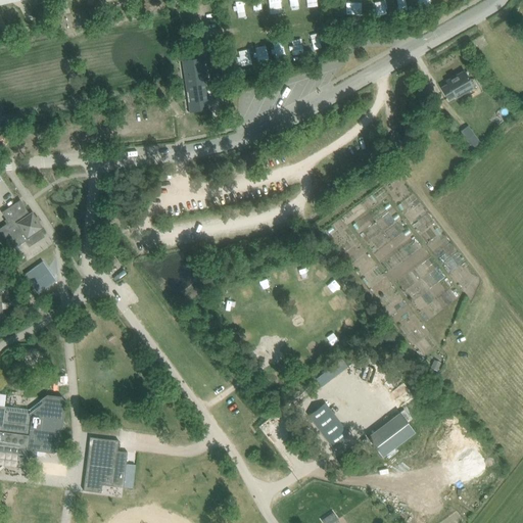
[(253,0),(243,0),(244,14),(254,14),(253,0)]
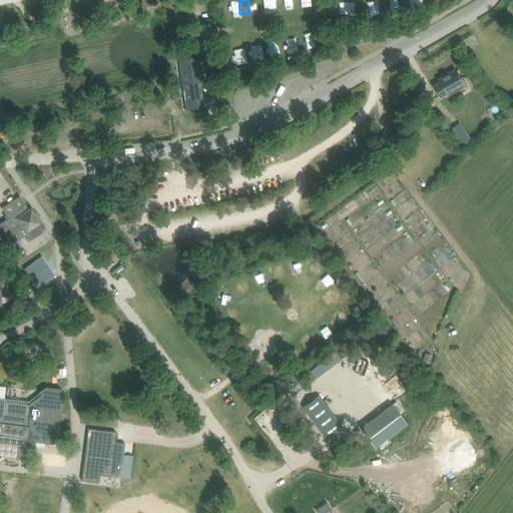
[(267,0),(255,0),(257,12),(267,11),(267,0)]
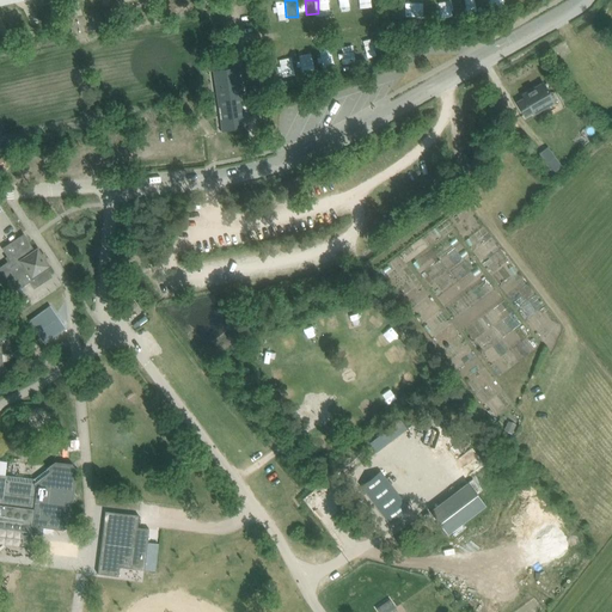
[(325,0),(326,14),(337,14),(336,0),(325,0)]
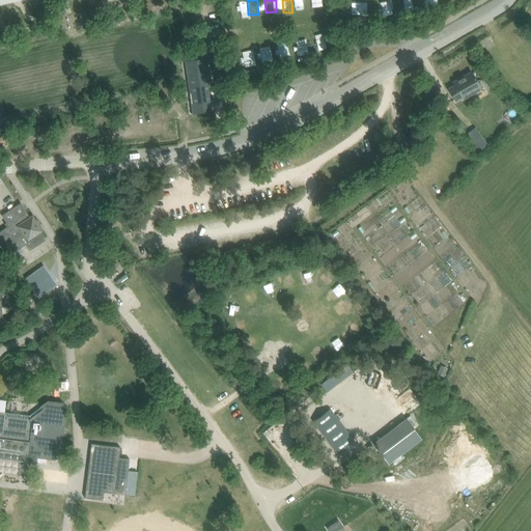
[(379,0),(371,2),(373,8),(383,6),(381,0),(379,0)]
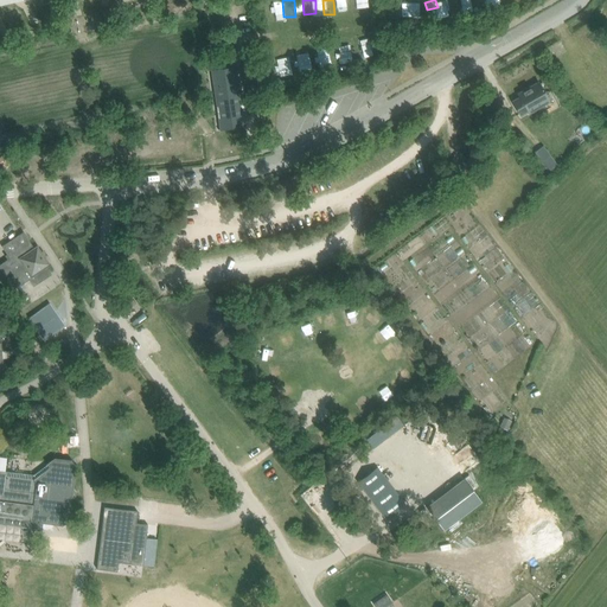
[(393,14),(409,13),(408,2),(391,4),(393,14)]
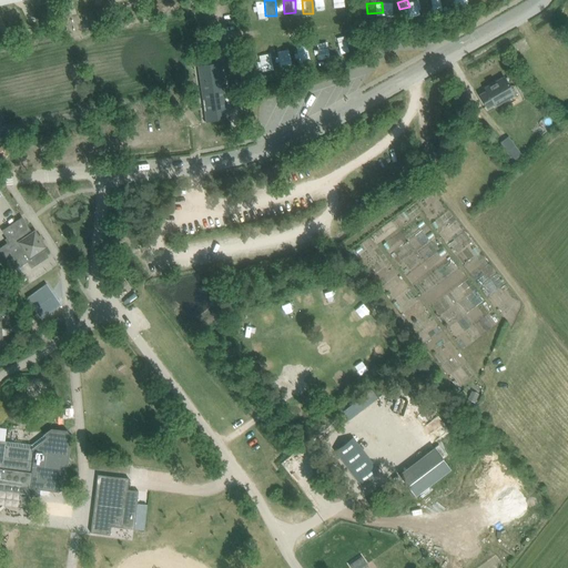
[(29,7),(21,11),(27,21),(34,17),(29,7)]
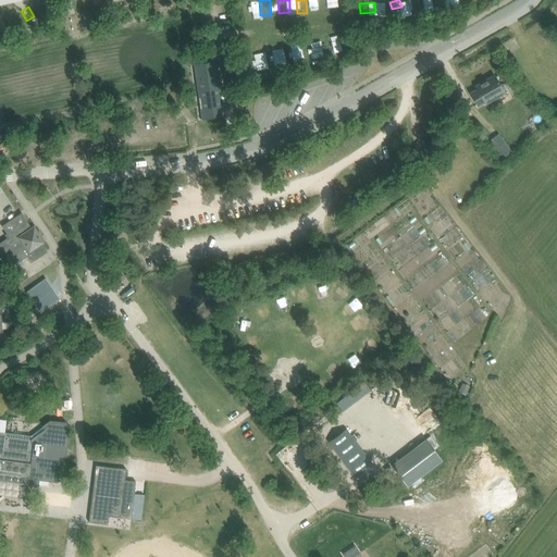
[(170,29),(182,28),(181,16),(168,17),(170,29)]
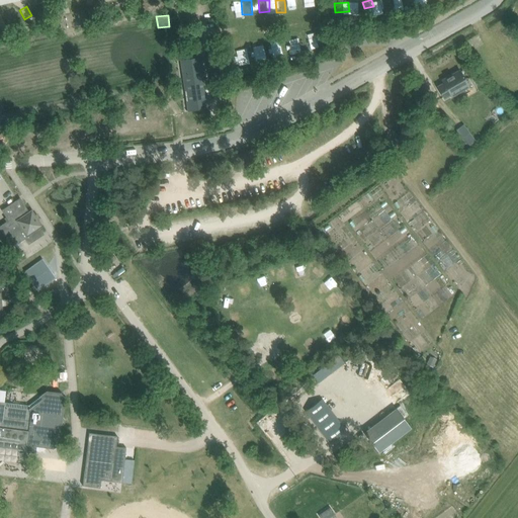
[(139,19),(143,30),(152,27),(148,16),(139,19)]
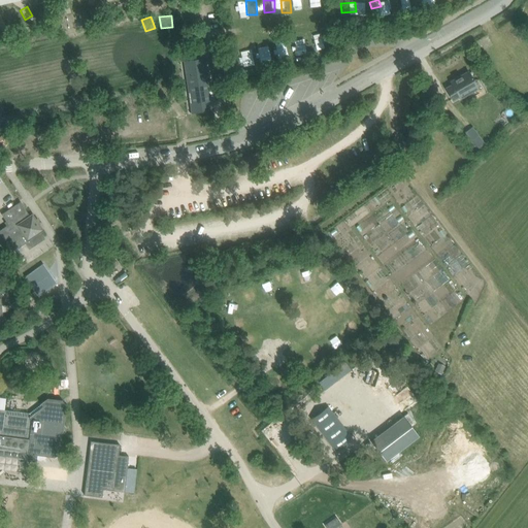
[(128,37),(138,36),(136,21),(127,22),(128,37)]
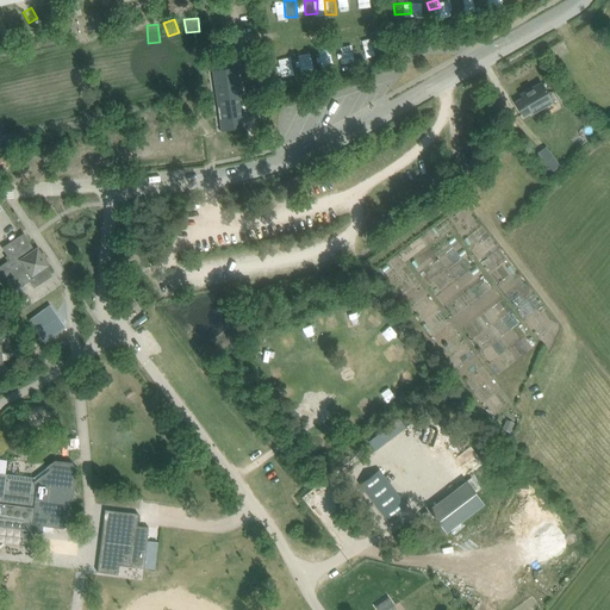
[(125,30),(128,49),(139,47),(136,29),(125,30)]
